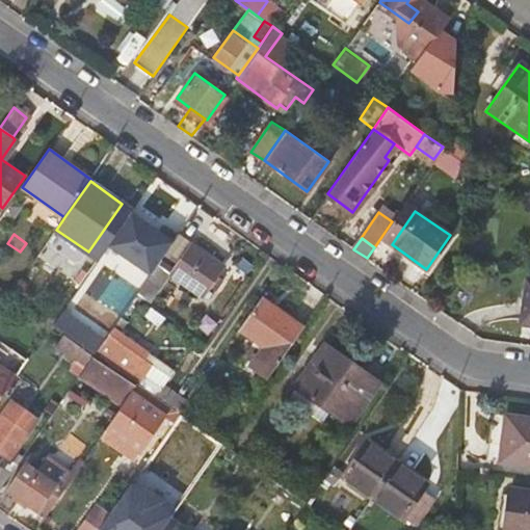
[(112,239),(99,259),(128,279),(134,268),(118,257),(125,247),(112,239)]
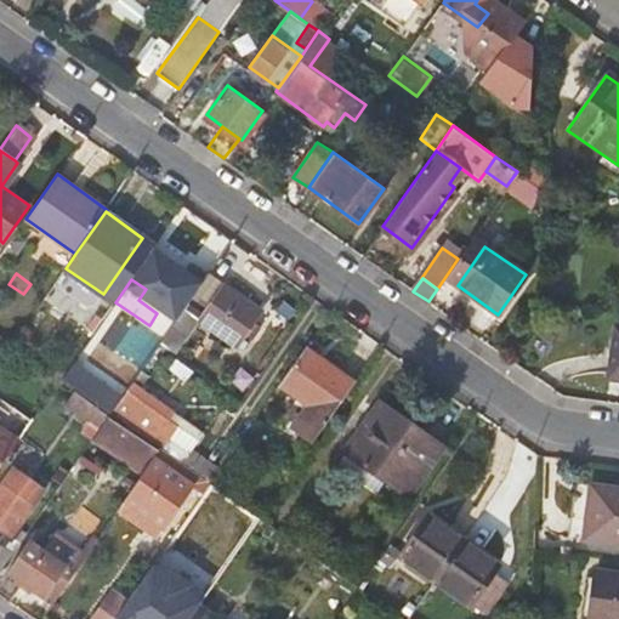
[(23,294),(9,284),(0,296),(0,299),(12,308),(23,294)]
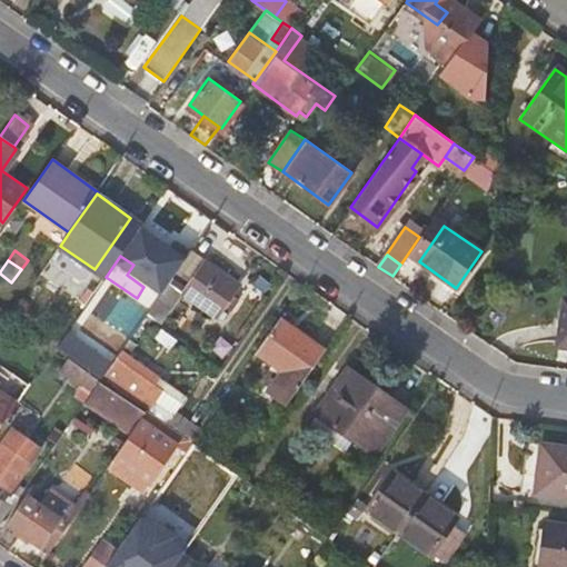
[(166,292),(163,290),(150,309),(166,318),(183,294),(218,316),(226,305),(232,294),(239,285),(205,262),(186,289),(175,280),(166,292)]
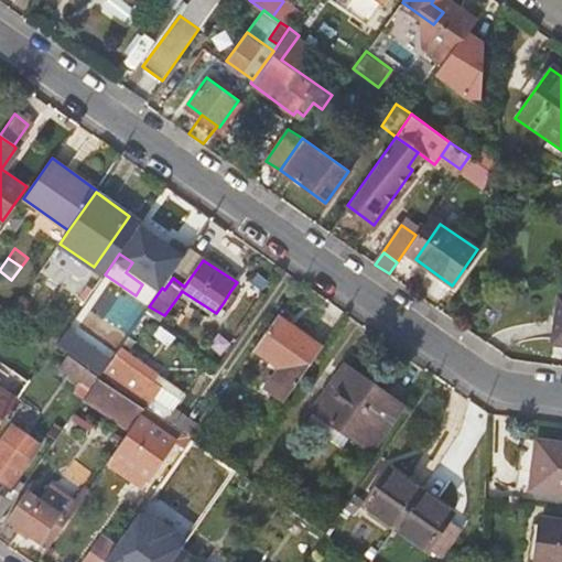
[(173,278),(171,276),(162,288),(164,290),(173,278)]
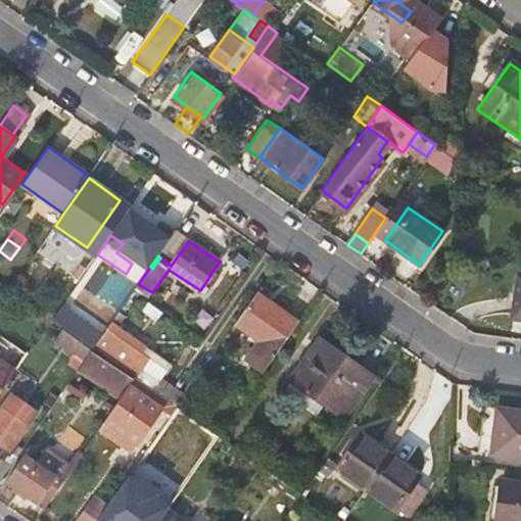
[(214,270),(207,280),(214,284),(220,275),(214,270)]
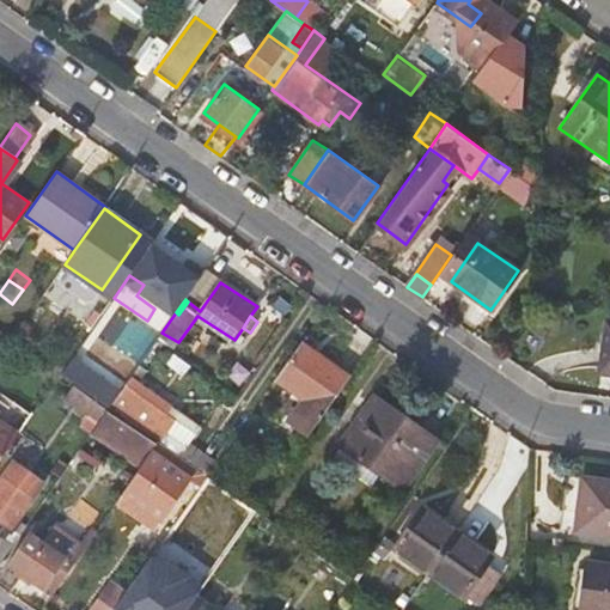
[(325,413),(349,377),(302,342),(258,402),(280,416),(297,392),(325,413)]
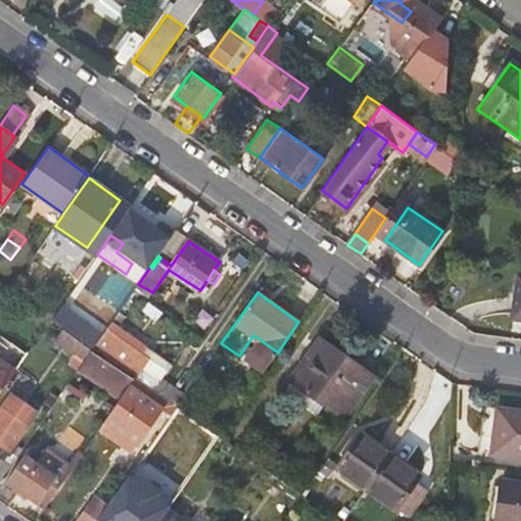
[(110,323),(93,347),(135,377),(141,369),(154,378),(167,362),(110,323)]
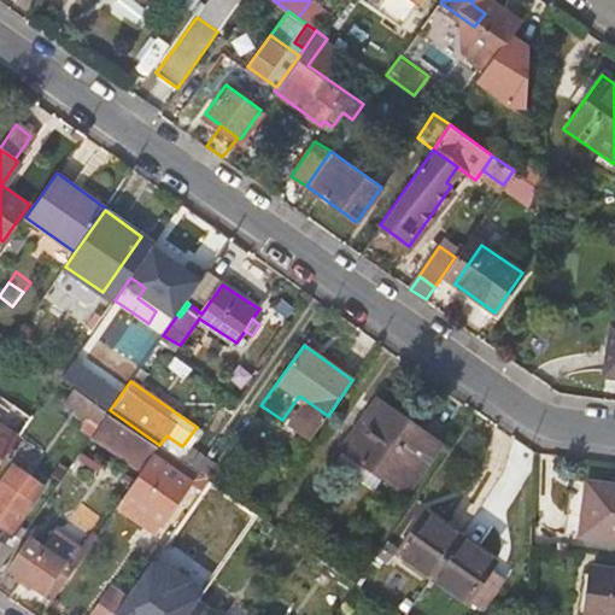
[(405,490),(440,441),(378,397),(344,446),(405,490)]
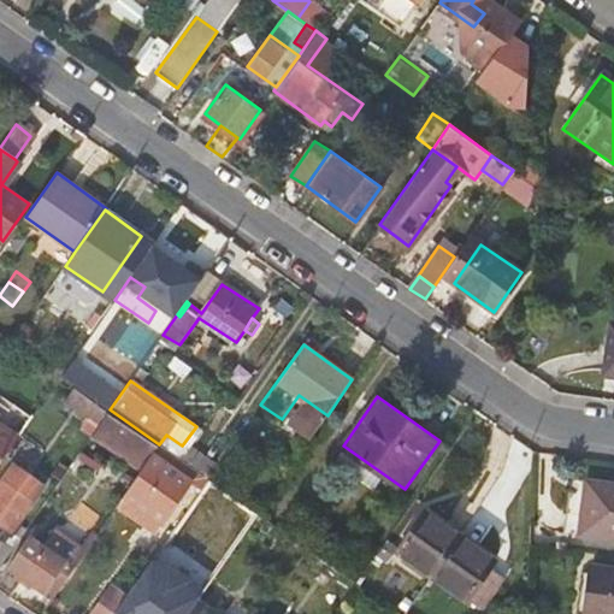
[(0,462),(19,437),(0,423),(0,462)]
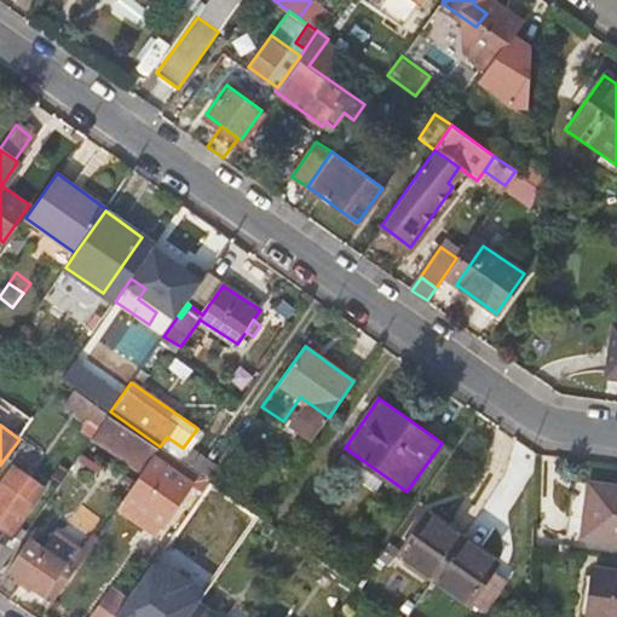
[(197,428),(183,448),(217,472),(230,451),(197,428)]
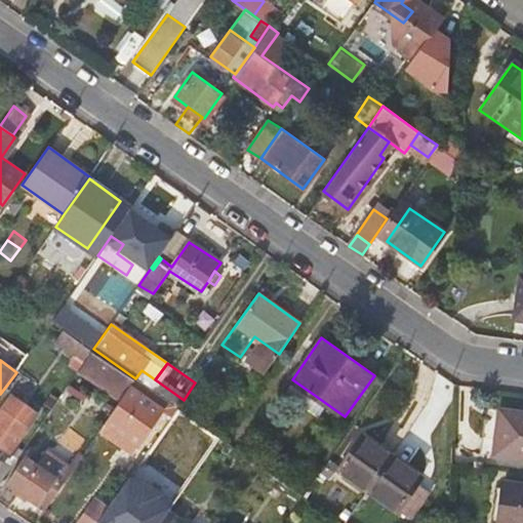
[(172,415),(177,408),(149,388),(135,378),(106,420),(139,444),(164,409),(172,415)]
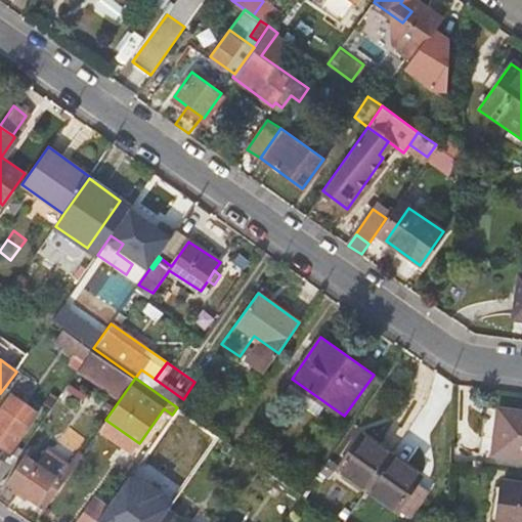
[(148,387),(177,407),(183,399),(155,379),(148,387)]
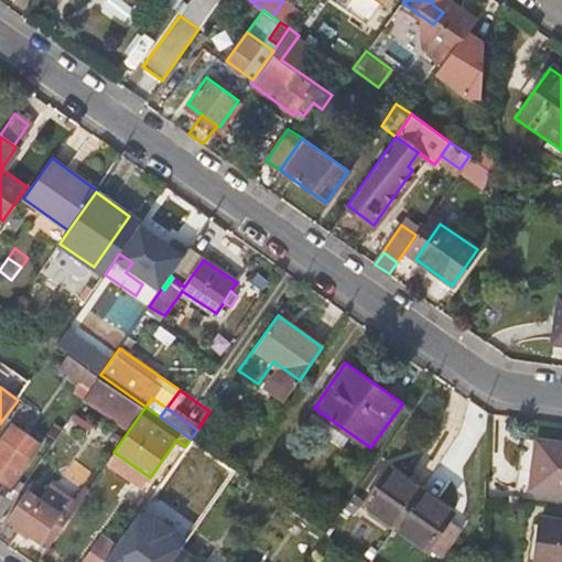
[(0,477),(10,485),(41,443),(13,424),(0,442),(0,477)]
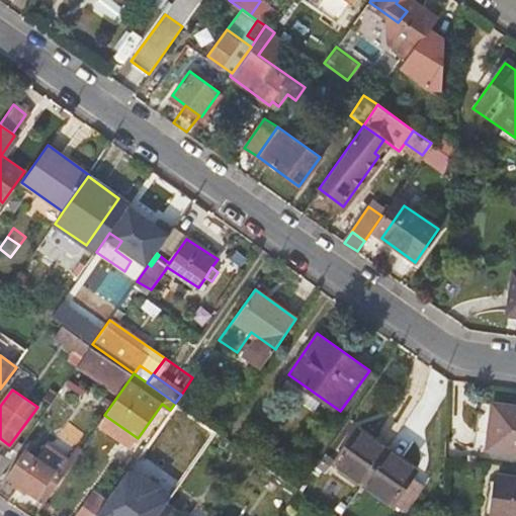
[(195,413),(199,407),(183,396),(179,402),(195,413)]
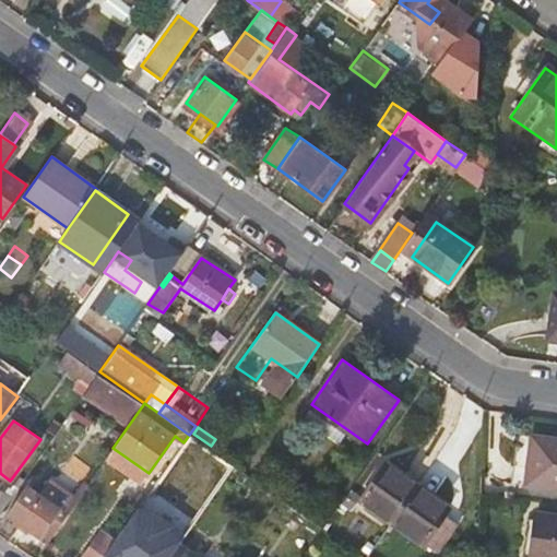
[(556,485),(556,443),(530,441),(525,481),(556,485)]
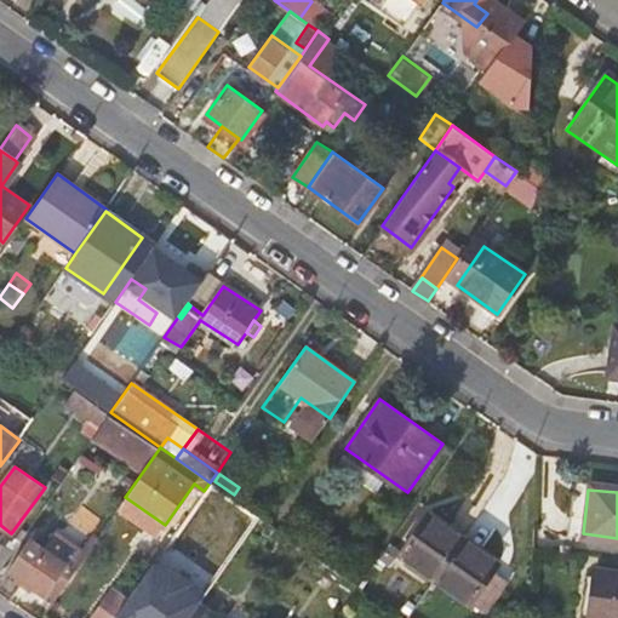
[(463,542),(468,534),(433,510),(428,516),(463,542)]
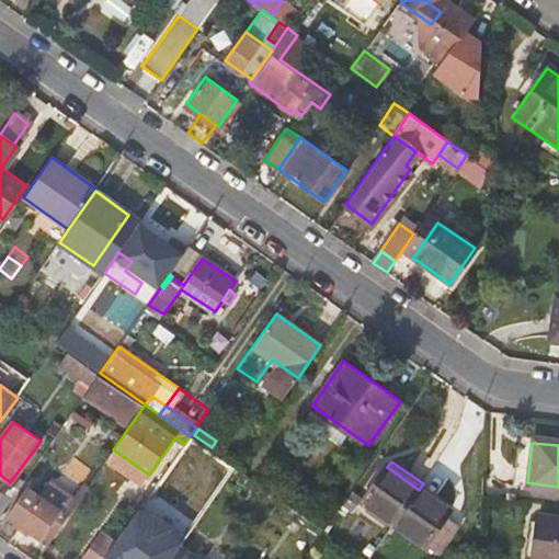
[(362,503),(394,526),(419,490),(387,467),(362,503)]
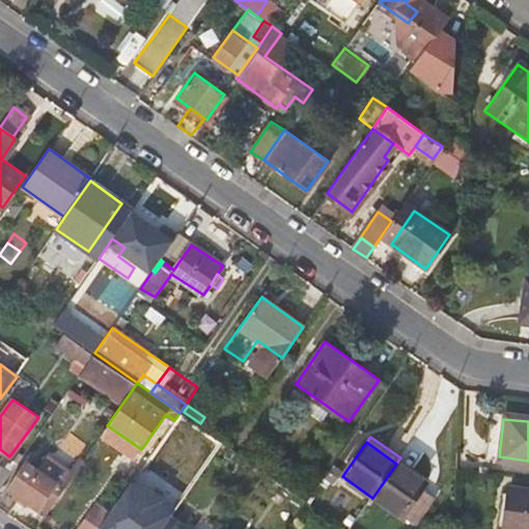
[(8,488),(45,513),(74,473),(45,453),(34,467),(27,463),(8,488)]
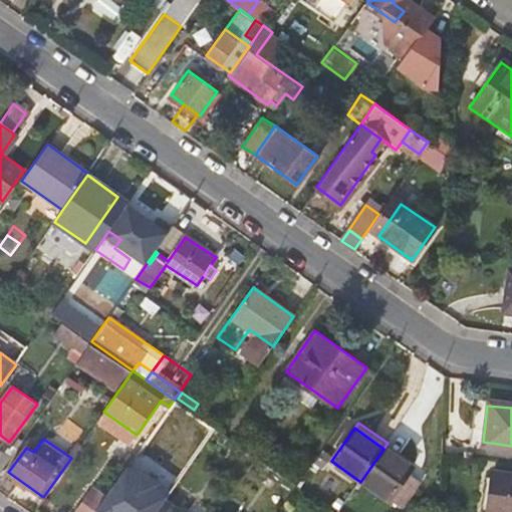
[(0,473),(16,451),(6,443),(0,451),(0,473)]
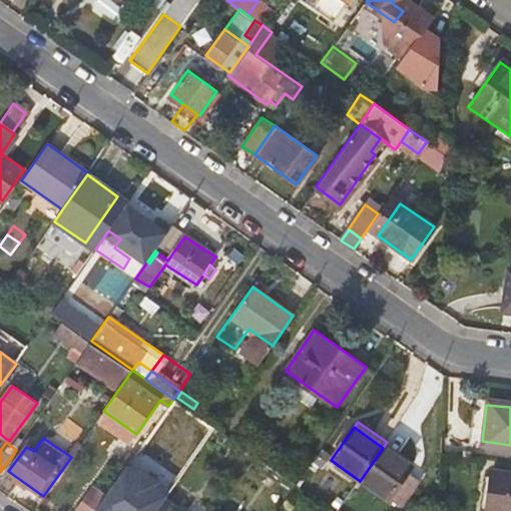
[(383,448),(411,468),(416,462),(387,442),(383,448)]
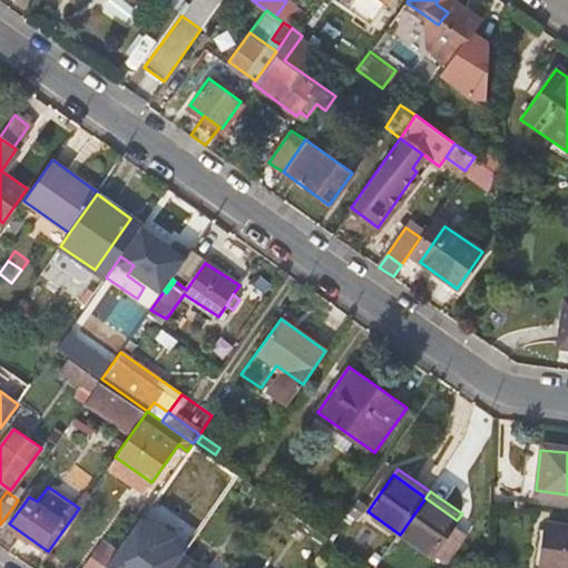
[(452,527),(457,520),(426,498),(400,535),(431,556),(432,555),(447,565),(467,537),(452,527)]
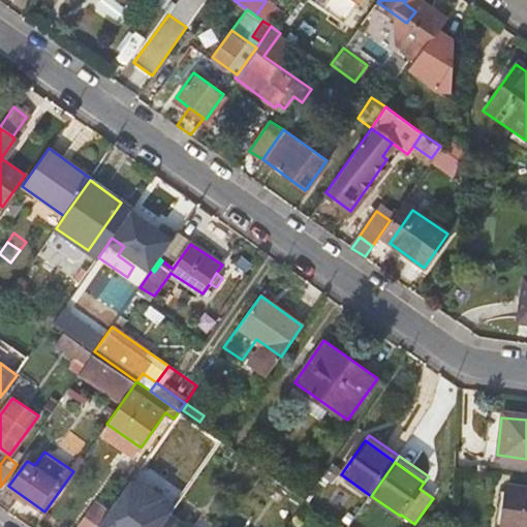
[(160,526),(169,515),(174,508),(135,482),(122,499),(159,526),(160,526)]
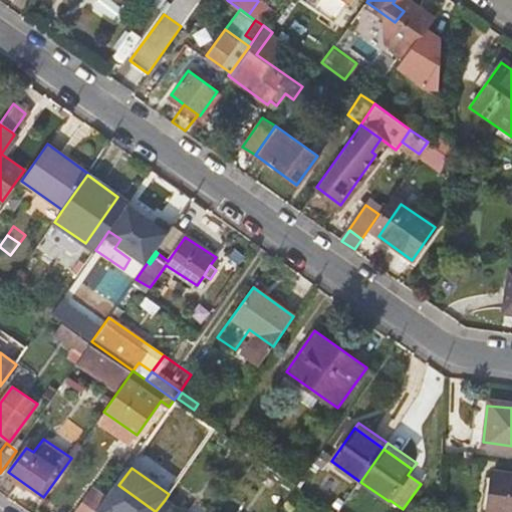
[(486,511),(511,511),(511,474),(491,472),(486,511)]
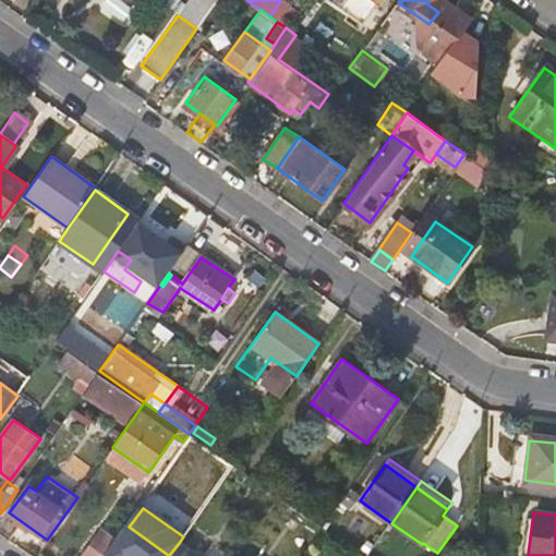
[(79,555),(103,555),(113,541),(97,529),(79,555)]
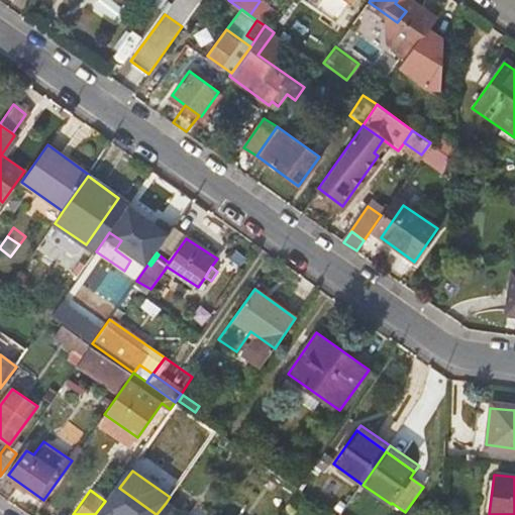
[(183,514),(166,503),(157,514),(183,514)]
